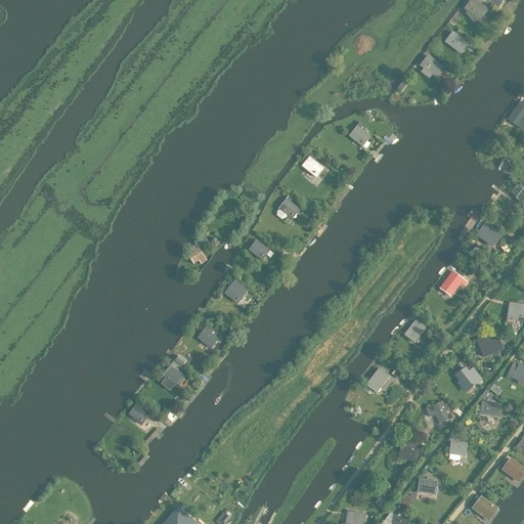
[(469,0),(464,8),(468,11),(467,12),(474,20),(482,12),(483,13),(486,9),(483,6),(486,2),(482,0),(469,0)]
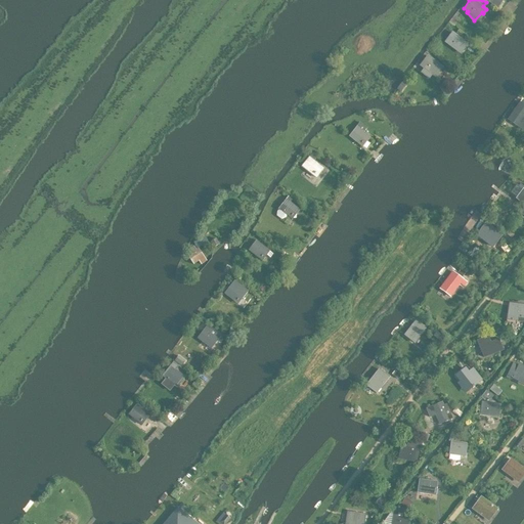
[(452,32),(444,42),(461,54),(468,44),(452,32)]
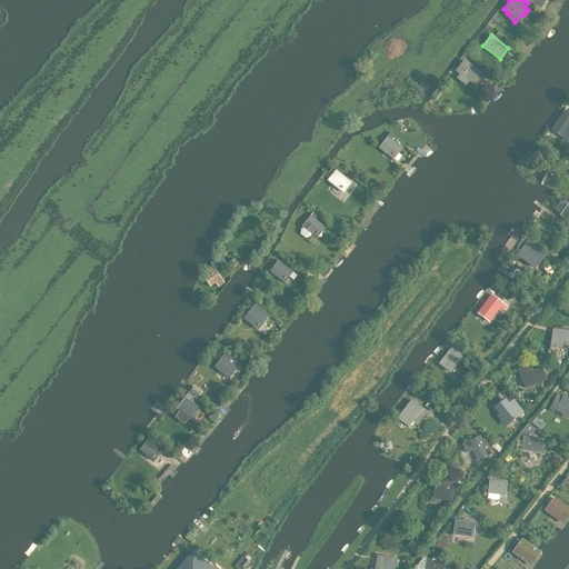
[(463,60),(456,71),(473,85),(481,72),(463,60)]
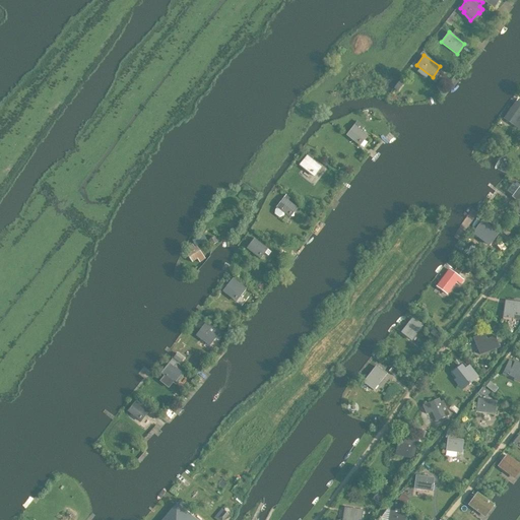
[(399,80),(394,87),(395,88),(397,90),(403,83),(401,81),(399,80)]
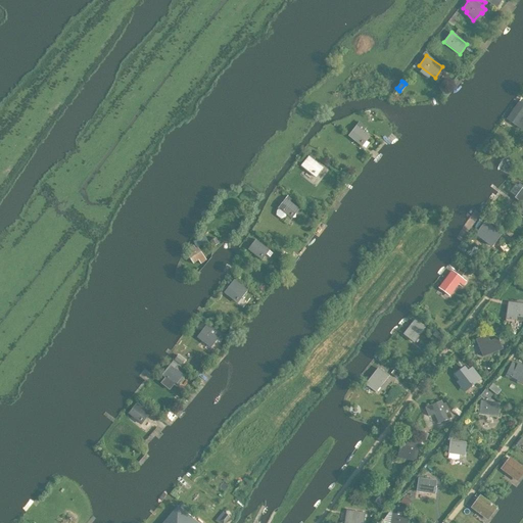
[(522,131),(522,130),(522,104),(519,101),(507,119),(522,131)]
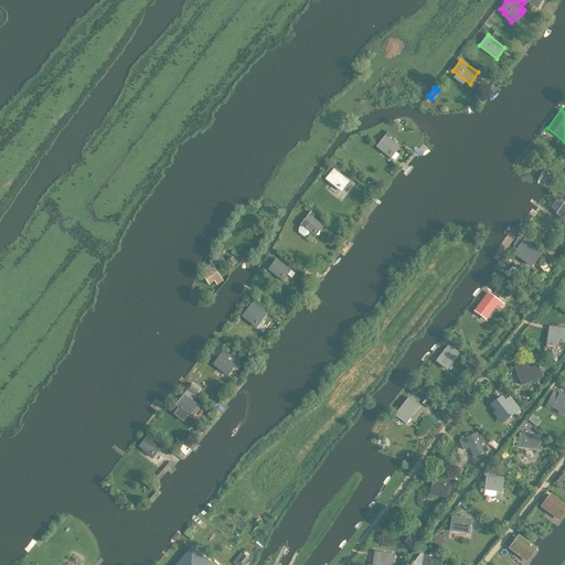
[(376,147),(391,159),(398,148),(392,142),(394,139),(386,134),(376,147)]
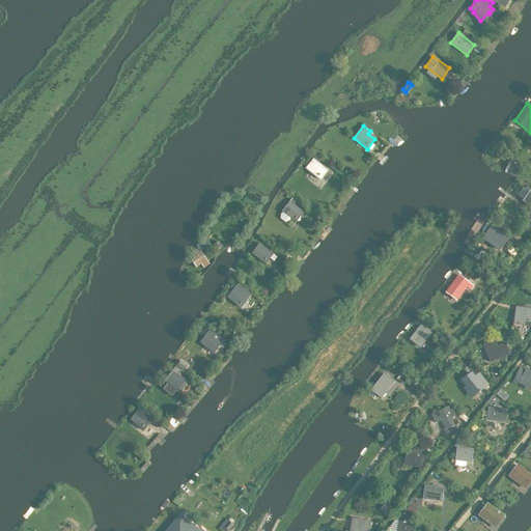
[(325,173),(328,170),(317,162),(317,161),(316,160),(315,160),(313,159),(306,168),(317,177),(323,171),(325,173)]
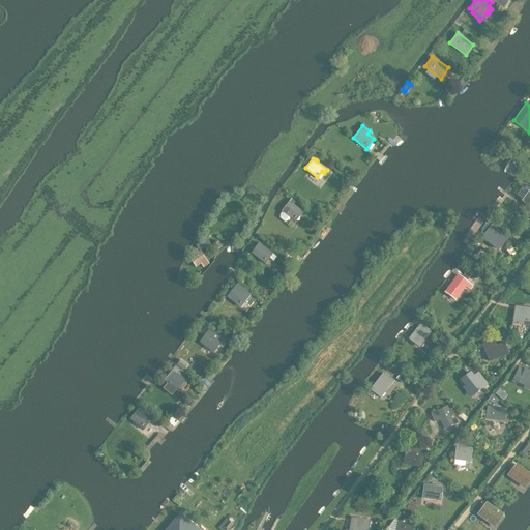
[(523,186),(517,195),(523,200),(529,205),(529,212),(528,215),(529,216),(529,192),(529,190),(529,188),(526,185),(524,188),(523,186)]
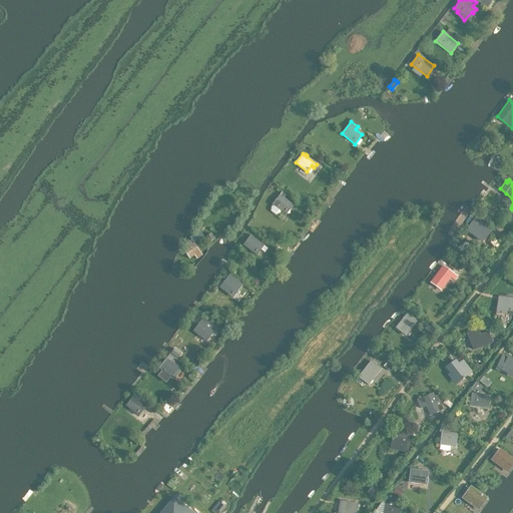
[(279,212),(281,210),(284,212),(288,206),(291,208),(294,205),(284,197),(285,194),(282,192),(273,203),(273,204),(271,206),(271,211),(275,214),(279,212)]
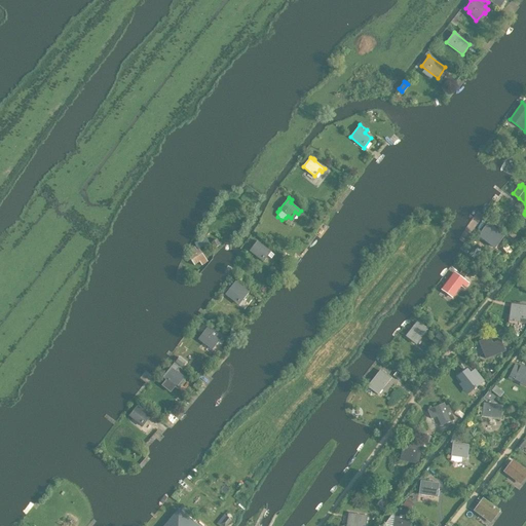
[(502,239),(504,237),(500,232),(498,234),(491,227),(483,235),(489,242),(497,235),(502,239)]
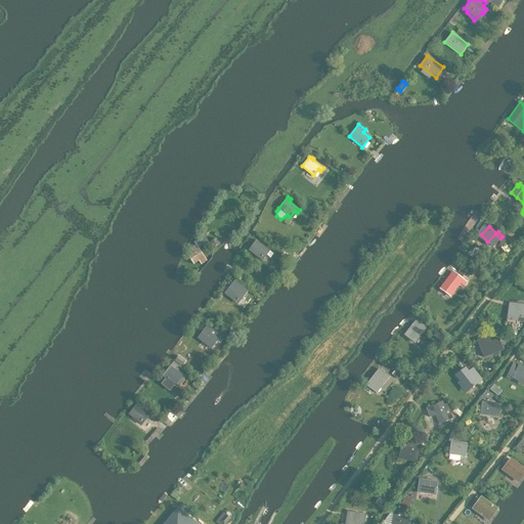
[(508,229),(505,233),(511,238),(514,233),(508,229)]
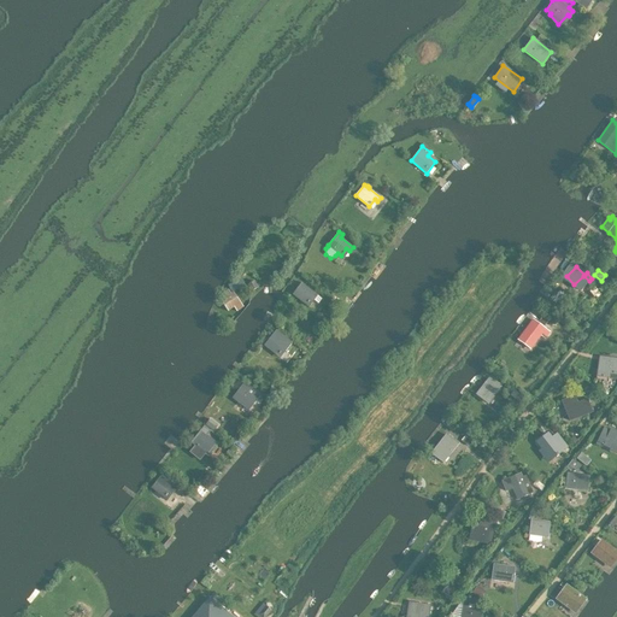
[(242,280),(228,286),(230,293),(245,286),(242,280)]
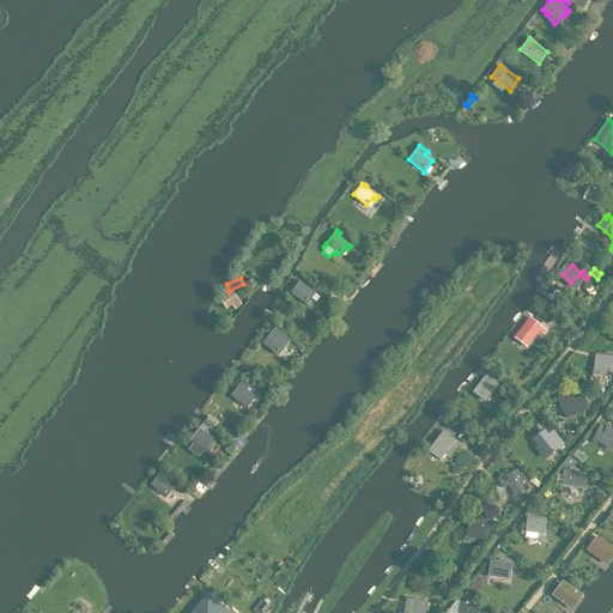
[(253,279),(246,281),(249,289),(255,285),(253,279)]
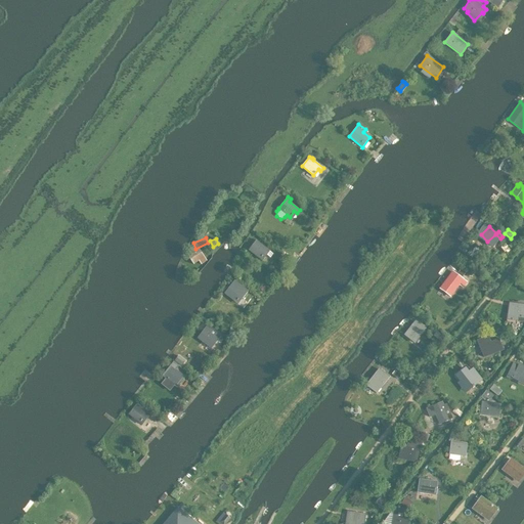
[(256,241),(249,250),(262,260),(267,255),(270,257),(273,254),(256,241)]
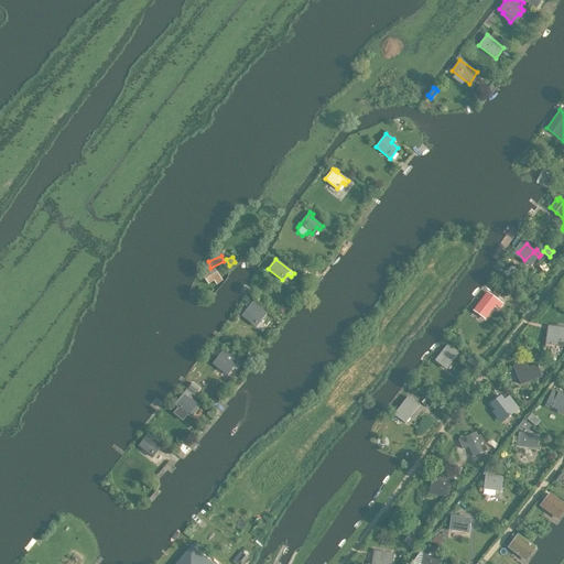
[(543,262),(538,267),(542,272),(548,267),(543,262)]
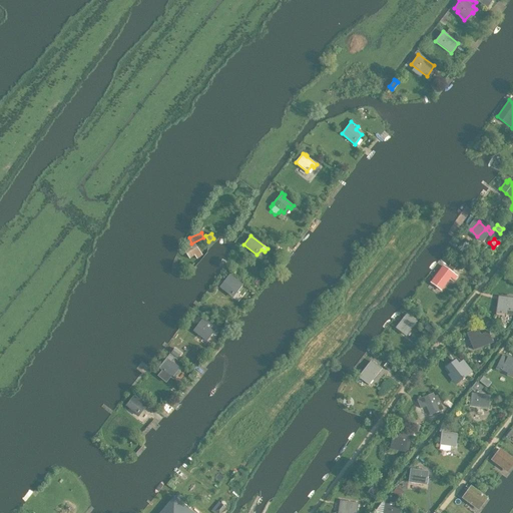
[(202,255),(193,242),(192,243),(189,240),(184,244),(187,249),(184,251),(189,260),(194,255),(196,260),(202,255)]
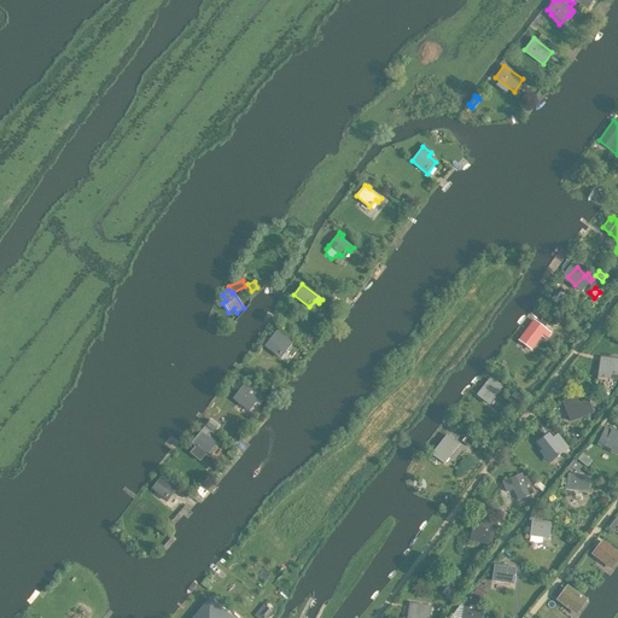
[(525,344),(531,348),(541,334),(544,338),(549,332),(546,328),(534,320),(524,334),(529,338),(525,344)]
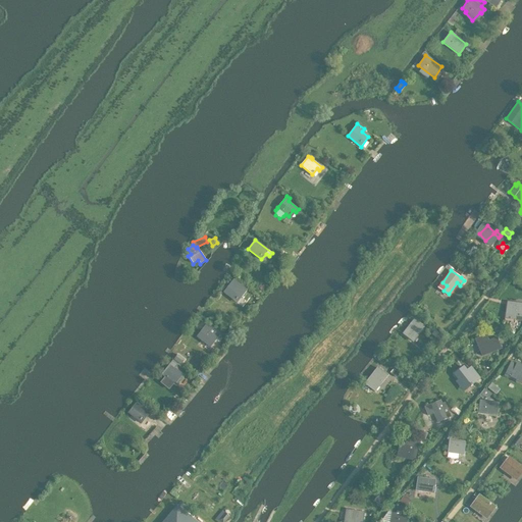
[(241,297),(244,293),(230,282),(222,293),(233,301),(239,295),(241,297)]
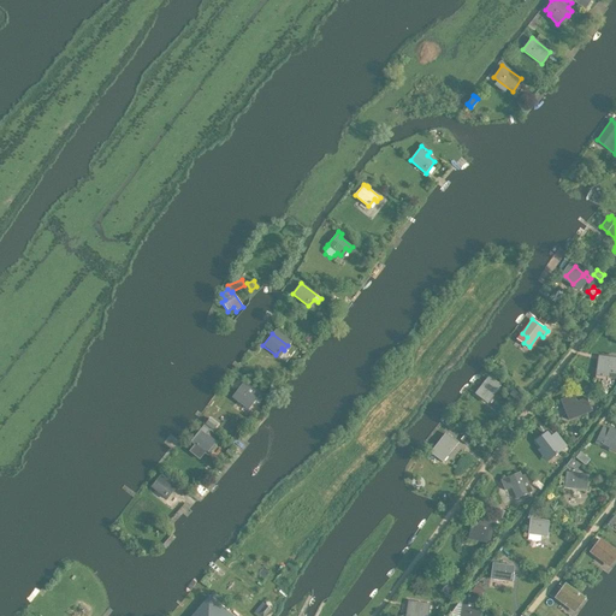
[(597,359),(594,375),(615,378),(615,357),(614,357),(614,361),(597,359)]
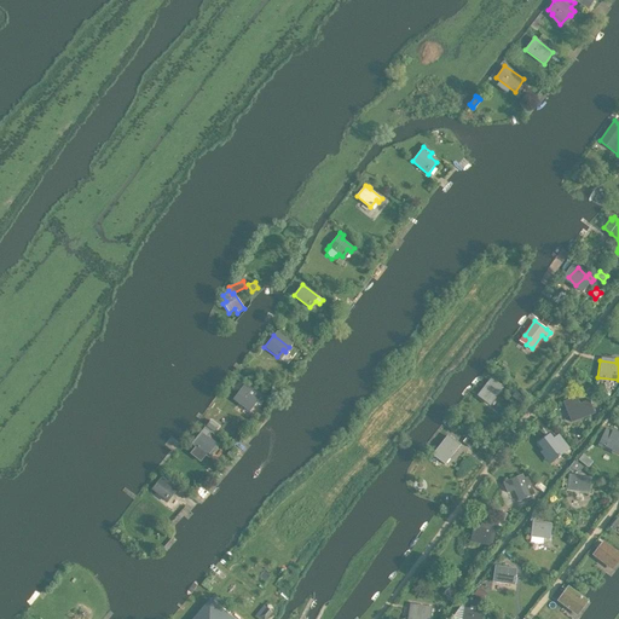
[(495,399),(503,389),(491,380),(478,395),(486,401),(491,397),(495,399)]
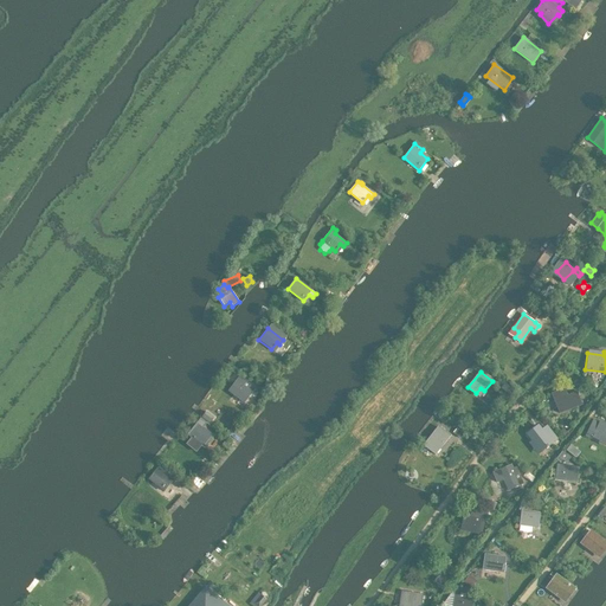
[(249,395),(252,391),(242,384),(243,381),(238,378),(227,391),(240,400),(246,393),(249,395)]
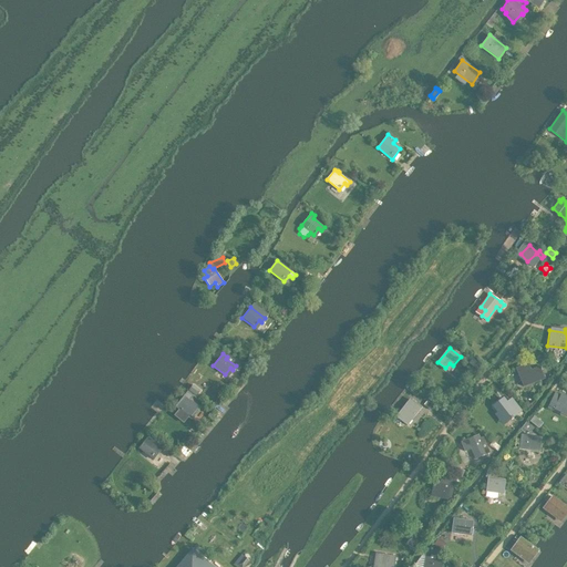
[(527,362),(515,367),(523,387),(545,378),(542,370),(536,371),(535,367),(531,369),(527,362)]
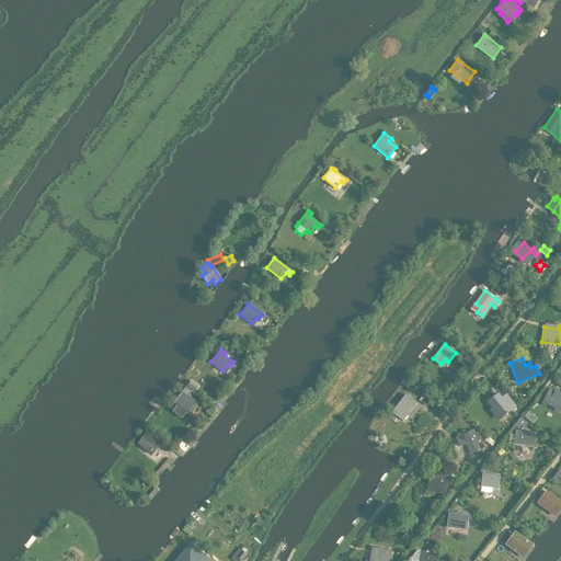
[(187,386),(192,390),(196,385),(192,380),(187,386)]
